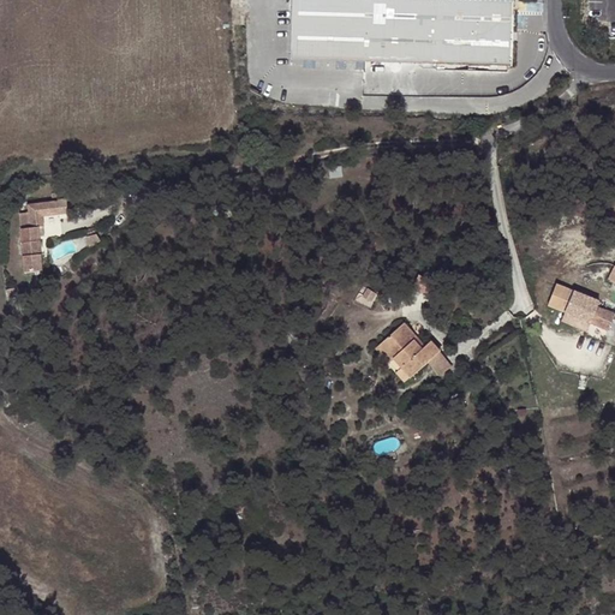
[(439,0),(292,0),(291,59),(439,63),(439,0)]
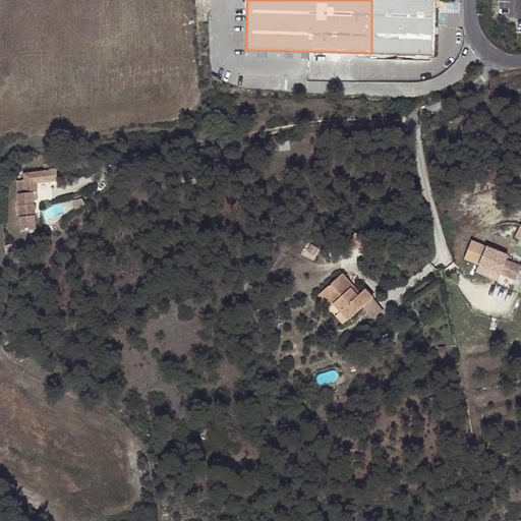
[(438,0),(371,0),(371,53),(437,54),(438,0)]
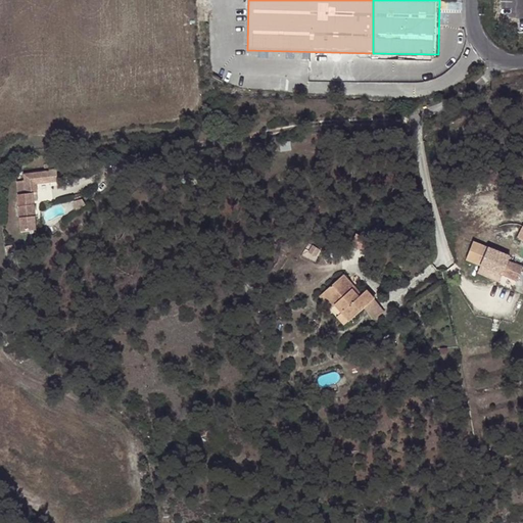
[(18,175),(19,185),(47,177),(47,172),(18,175)]
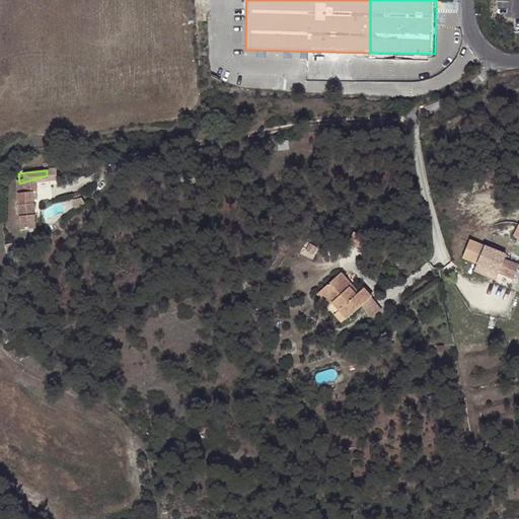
[(47,175),(19,183),(20,192),(15,193),(19,229),(32,228),(29,191),(48,190),(47,175)]
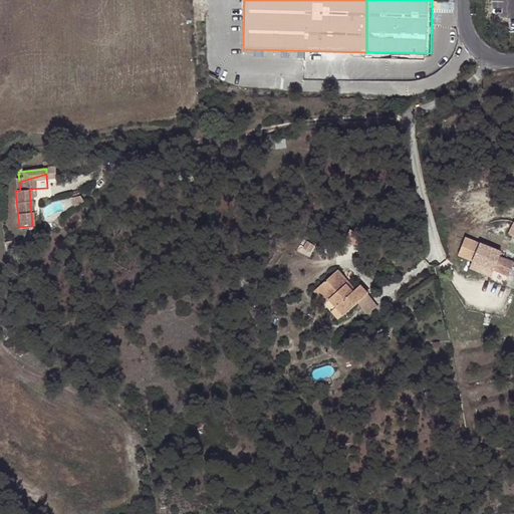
[(501,251),(465,236),(457,255),(472,261),(494,270),(508,275),(513,262),(499,256),(501,251)]
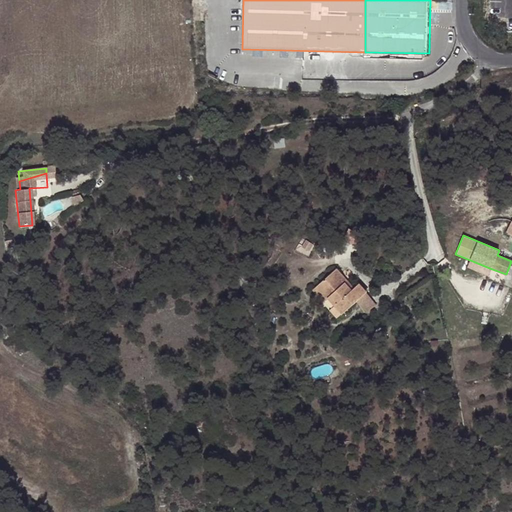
[(492,269),(470,260),(468,267),(489,275),(492,269)]
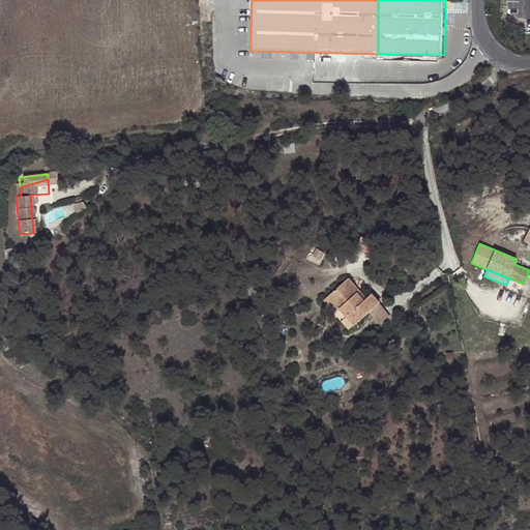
[(351,281),(329,298),(339,312),(342,310),(355,326),(382,305),(374,296),(369,301),(351,281)]
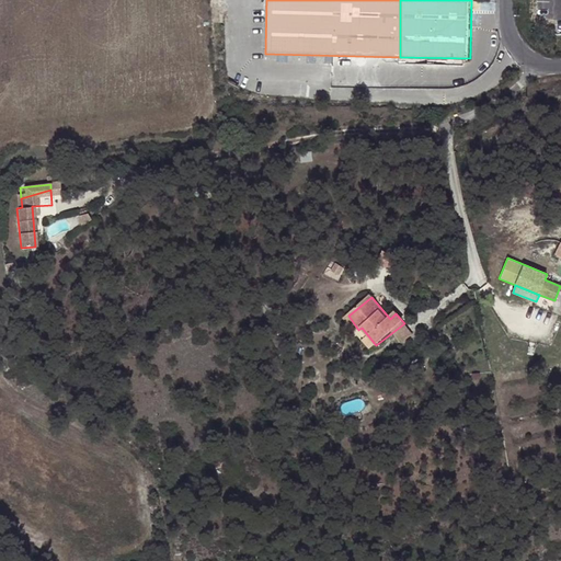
All buildings are outlined.
